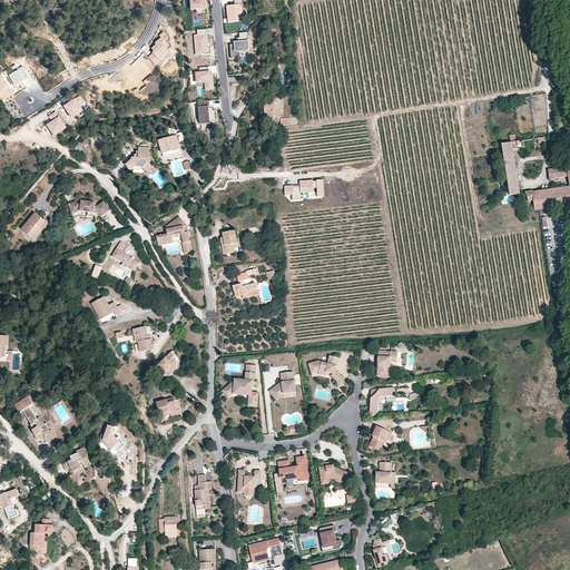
[(203,0),(190,0),(192,10),(196,9),(197,13),(205,12),(203,0)]
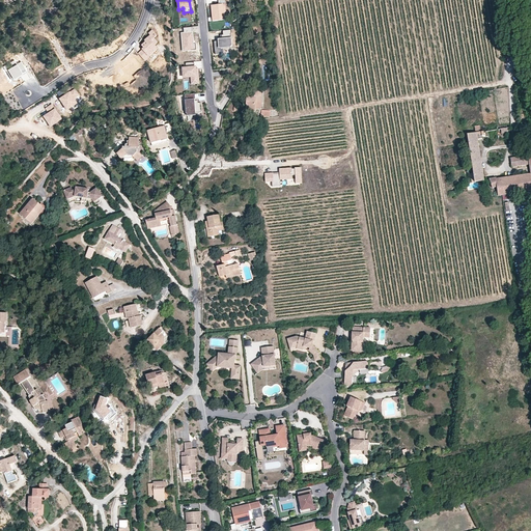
[(213,20),(225,19),(224,11),(225,11),(224,0),(218,0),(218,3),(211,4),(213,20)]
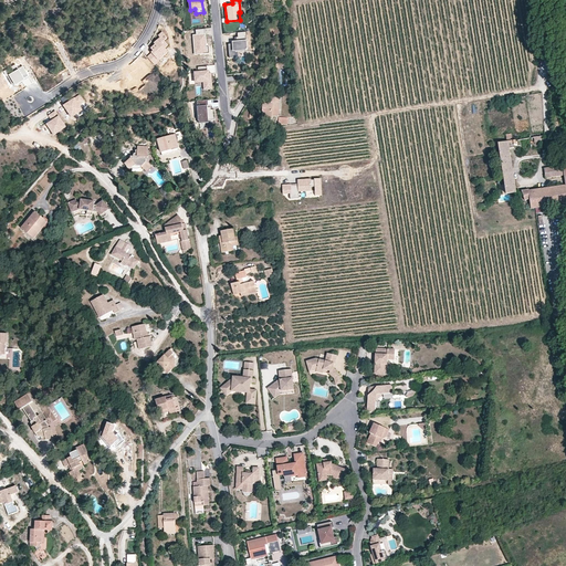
[(206,46),(205,29),(196,29),(196,35),(194,35),(196,54),(209,53),(209,46),(206,46)]
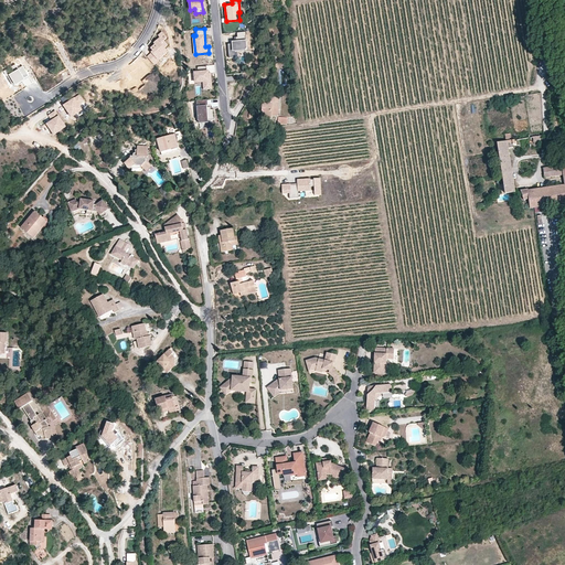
[(233,42),(227,42),(228,56),(235,55),(234,49),(246,48),(246,39),(245,39),(245,34),(246,34),(245,30),(236,31),(236,35),(235,35),(235,40),(232,40),(233,42)]
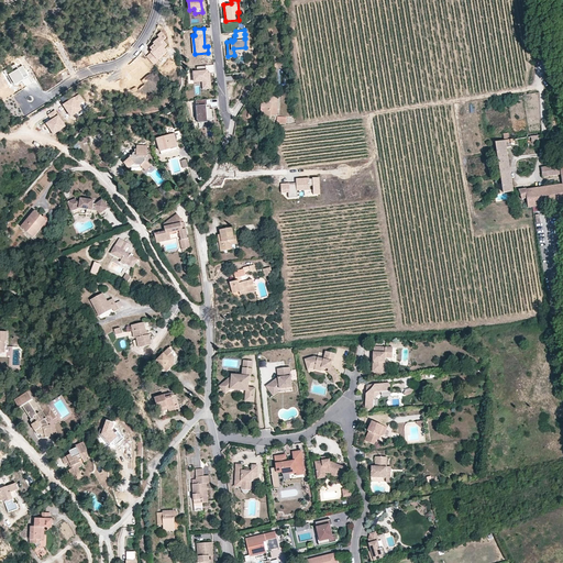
[(166,39),(159,32),(156,35),(158,37),(153,42),(154,43),(150,47),(154,52),(148,56),(154,62),(165,52),(163,48),(166,45),(163,41),(166,39)]
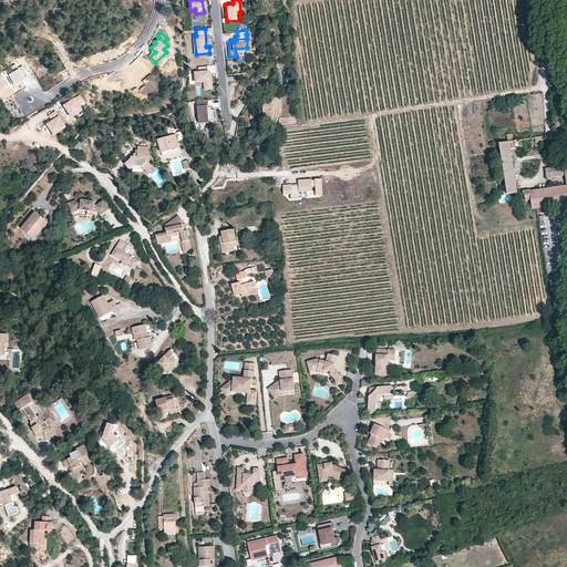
[(6,75),(12,85),(28,76),(18,60),(0,71),(0,73),(2,78),(6,75)]
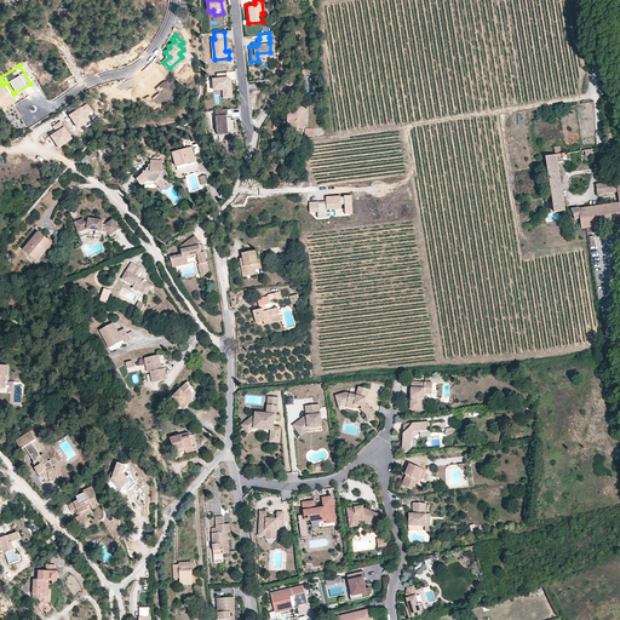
[(166,82),(155,67),(144,76),(147,80),(144,81),(153,98),(156,95),(155,90),(166,82)]
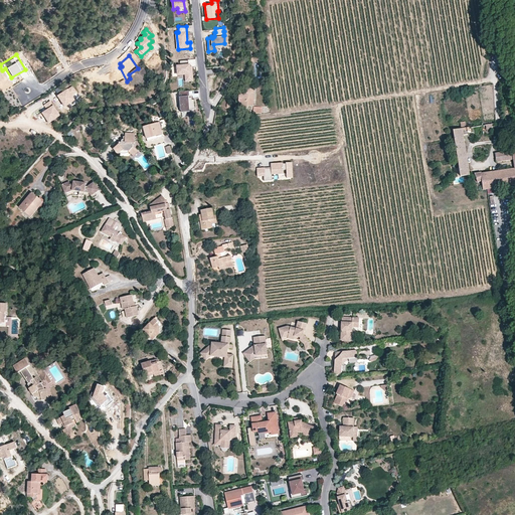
[(180,60),(180,65),(177,65),(178,74),(186,73),(186,80),(193,79),(192,68),(190,68),(190,64),(188,64),(188,59),(180,60)]
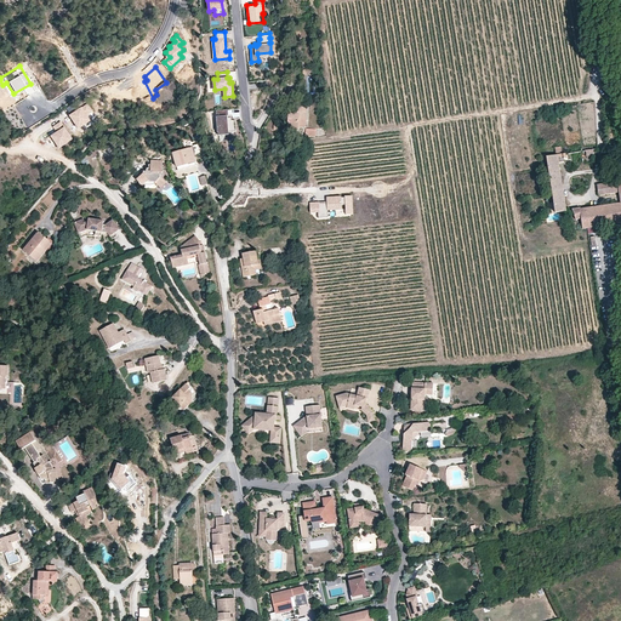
[(300,109),(292,109),(289,109),(288,131),(292,131),(294,125),(298,125),(306,125),(306,120),(302,120),(303,107),(300,107),(300,109)]
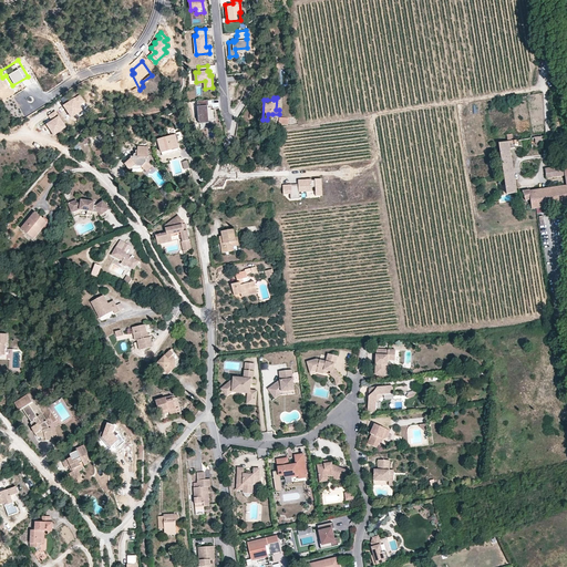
[(208,99),(197,100),(198,120),(216,119),(215,109),(212,109),(209,109),(208,106),(208,99)]
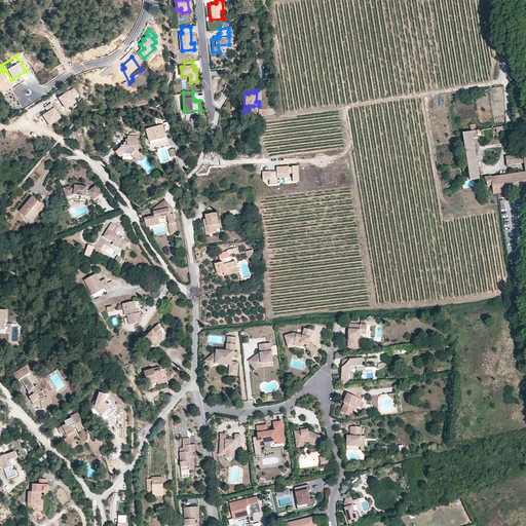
[(78,105),(72,92),(60,99),(67,111),(78,105)]
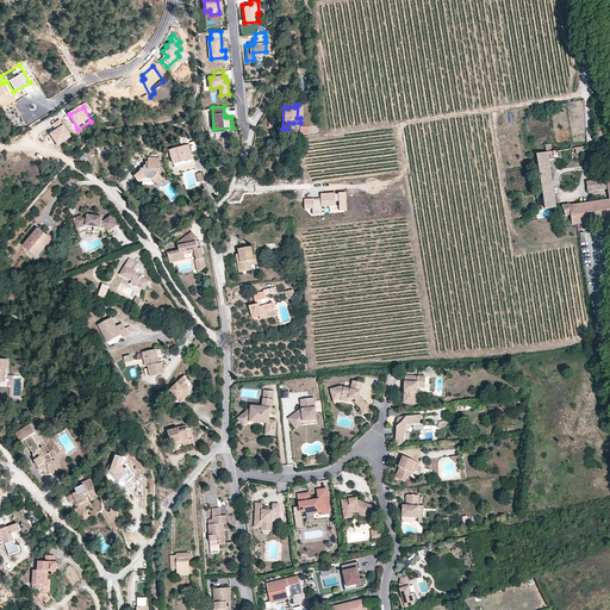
[(60,145),(72,138),(61,120),(48,129),(60,145)]
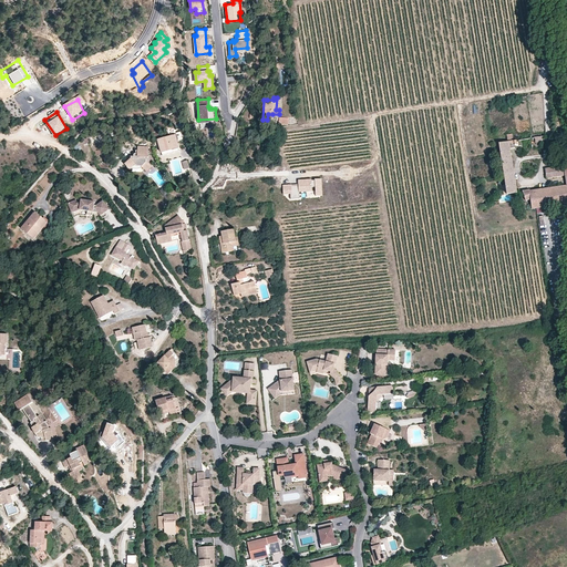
[(157,140),(160,146),(172,143),(174,153),(178,152),(178,148),(178,147),(175,134),(157,140)]
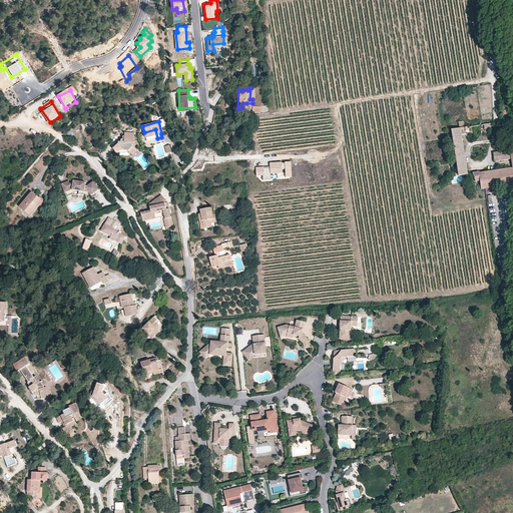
[(467,127),(452,129),(459,175),(468,174),(461,134),(467,133),(466,131),(468,130),(467,127)]
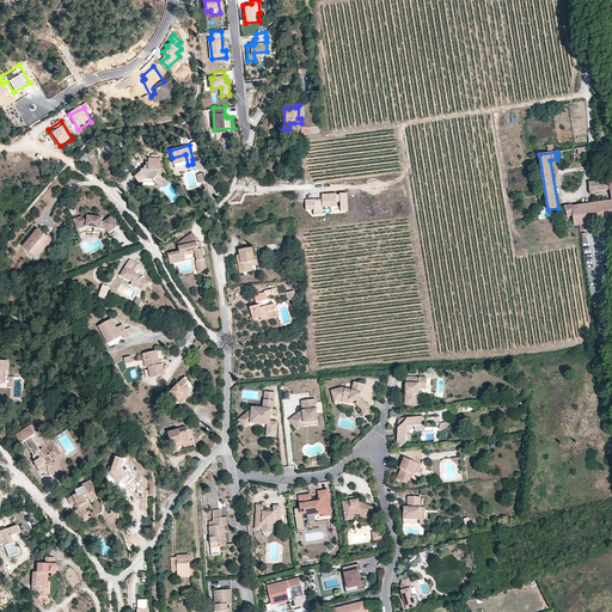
[(185,154),(172,158),(175,169),(188,165),(185,154)]
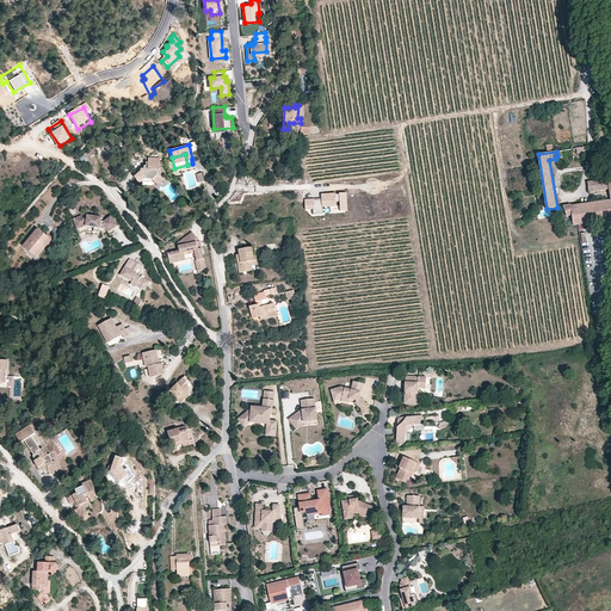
[(149,161),(146,162),(147,166),(146,166),(144,166),(143,167),(143,168),(141,168),(141,172),(135,177),(140,181),(143,179),(153,180),(158,184),(161,179),(158,174),(156,171),(156,165),(159,165),(159,159),(150,159),(149,161)]
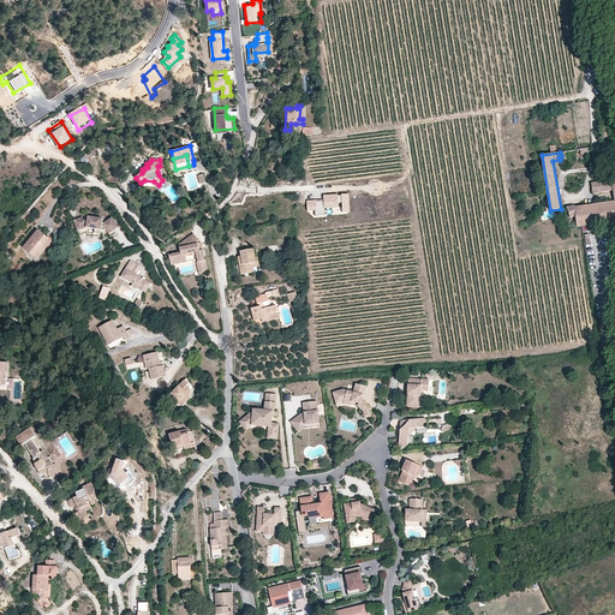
[(31,172),(11,191),(18,199),(40,179),(31,172)]
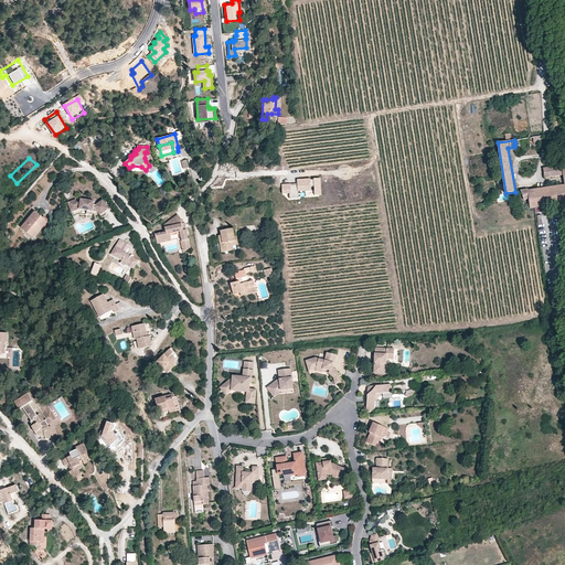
[(545,178),(564,174),(562,164),(543,168),(545,178)]
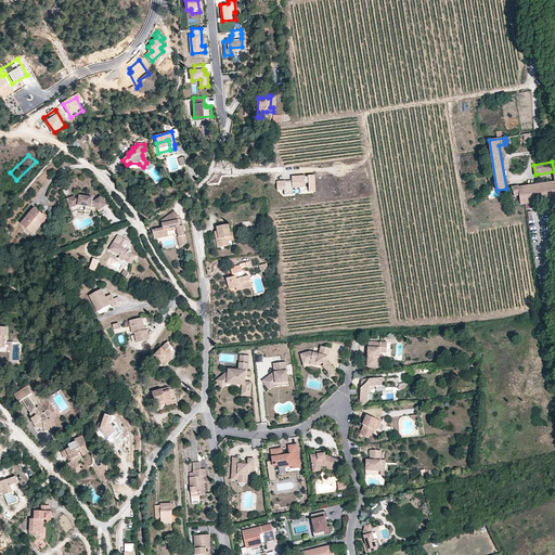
[(309,177),(305,177),(305,176),(292,177),(293,181),(285,182),(285,181),(276,181),(278,190),(284,190),(284,195),(293,194),(293,188),(298,188),(298,183),(306,183),(309,183),(309,186),(315,186),(314,176),(308,176),(309,177)]
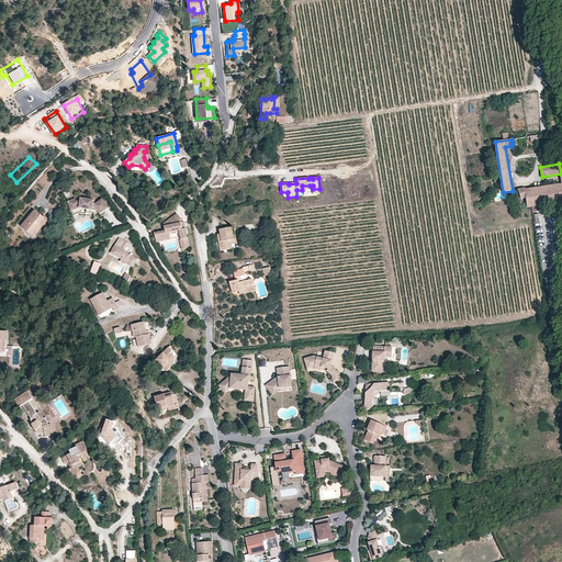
[(528,206),(561,201),(561,183),(526,189),(525,188),(518,189),(521,199),(526,197),(528,206)]
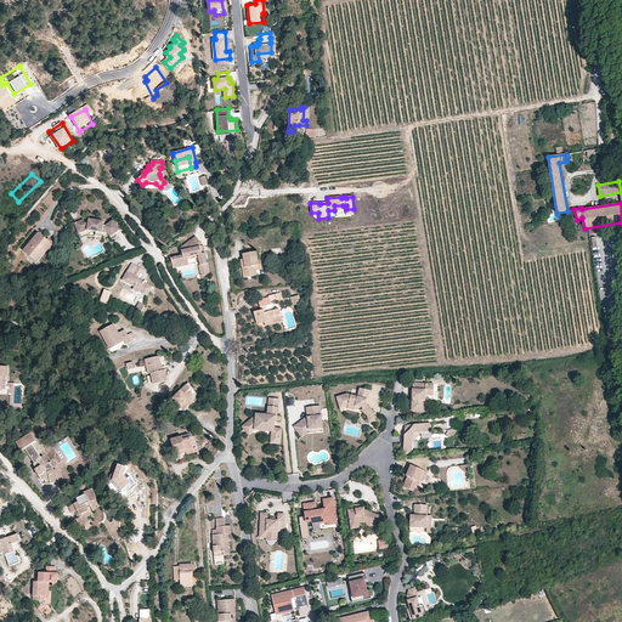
[(95,235),(102,236),(102,231),(103,228),(105,228),(108,232),(112,238),(117,235),(116,232),(120,228),(113,220),(107,225),(103,224),(105,221),(89,219),(88,221),(85,221),(84,219),(75,222),(79,232),(86,230),(95,231),(95,235)]
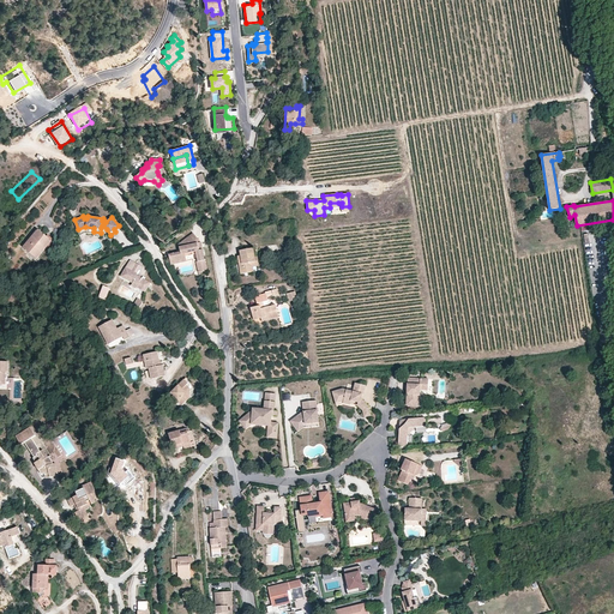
[(38,233),(40,230),(37,229),(23,247),(36,259),(46,247),(44,246),(49,240),(41,233),(40,234),(38,233)]
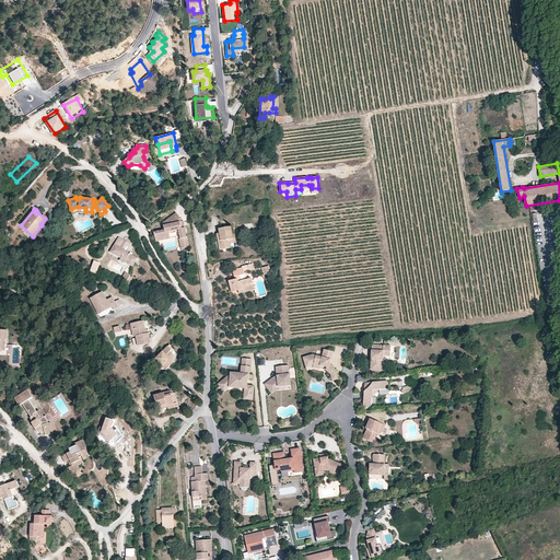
[(178,232),(181,238),(187,237),(184,219),(181,220),(179,216),(176,212),(163,222),(164,230),(154,232),(155,242),(170,238),(170,234),(178,232)]
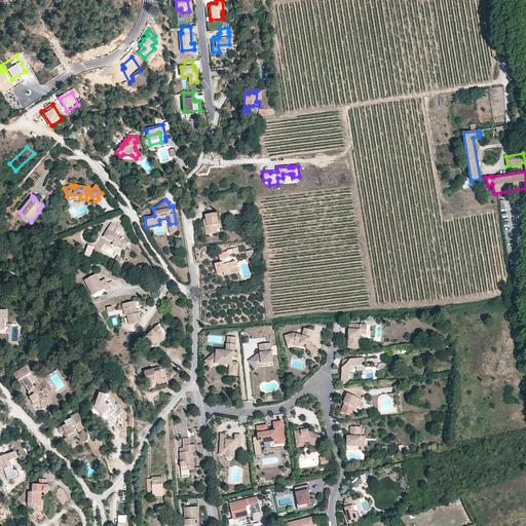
[(203,220),(204,226),(207,225),(207,228),(204,228),(205,234),(217,233),(216,228),(216,224),(219,224),(218,220),(217,213),(205,215),(205,219),(203,220)]
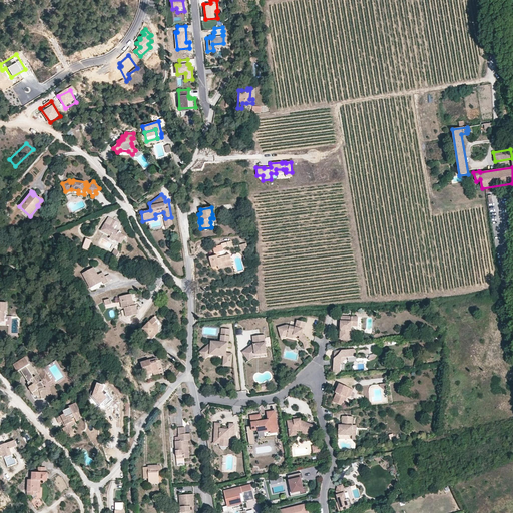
[(171,217),(165,218),(164,218),(165,227),(173,226),(171,217)]
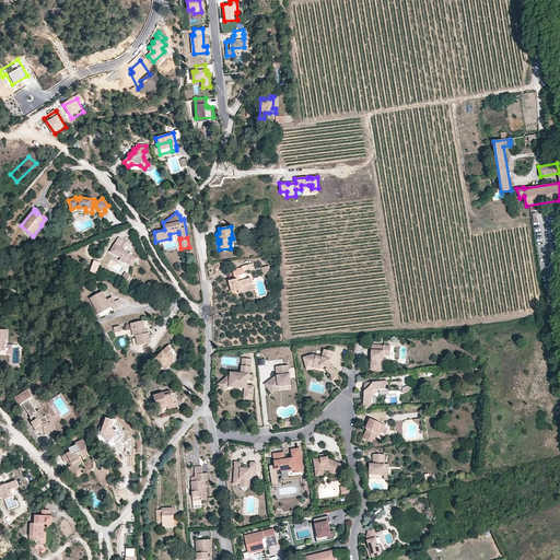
[(132,263),(133,263),(137,258),(125,251),(124,249),(128,243),(124,240),(120,246),(115,243),(109,252),(119,258),(118,260),(123,263),(124,261),(128,265),(129,263),(132,263)]
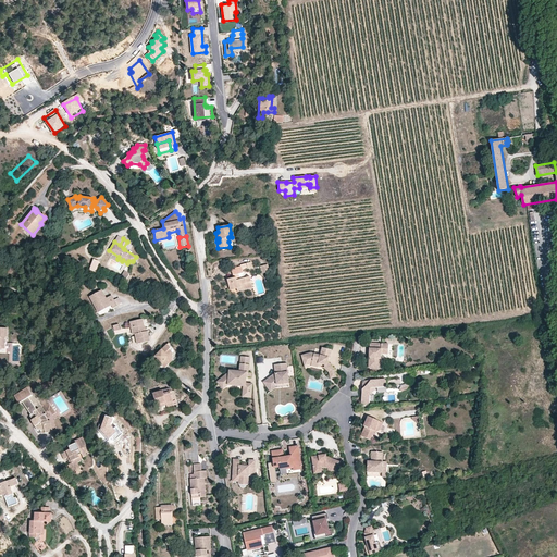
[(89,269),(95,271),(98,261),(93,259),(89,269)]
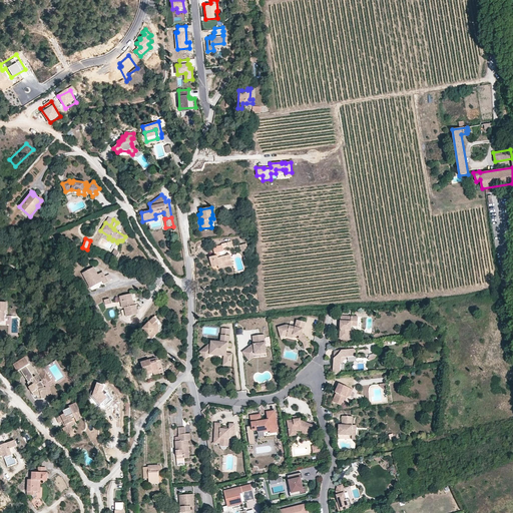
[(211,268),(218,266),(222,265),(222,268),(232,265),(229,254),(221,257),(219,252),(223,250),(222,248),(221,245),(212,247),(215,255),(209,258),(211,268)]
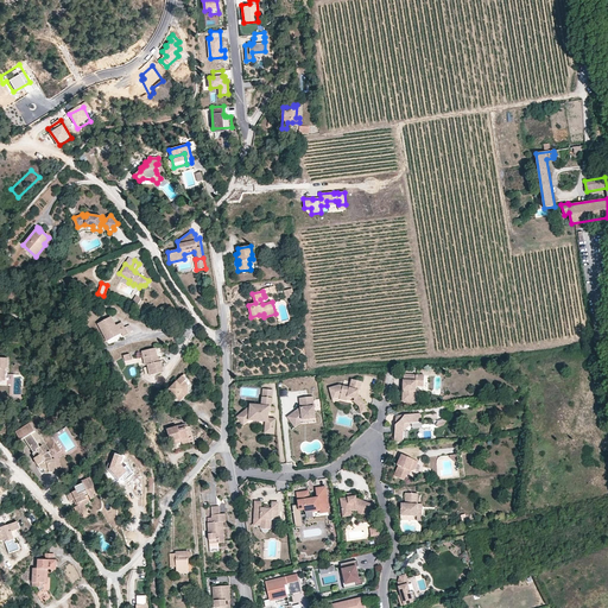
[(140,299),(137,297),(133,302),(132,302),(131,304),(135,306),(140,299)]
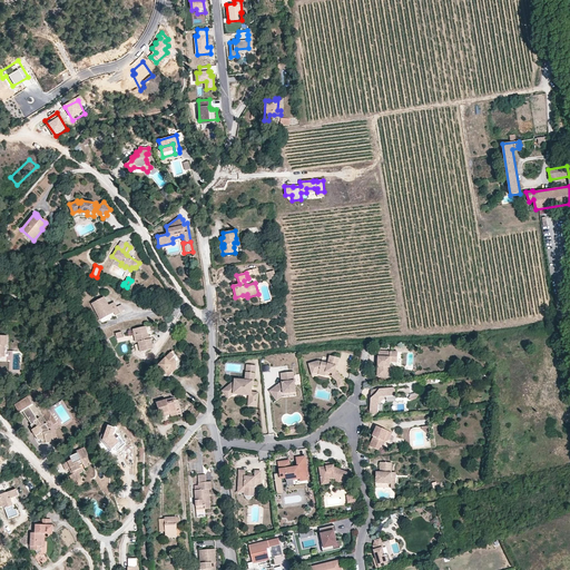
[(104,297),(91,304),(100,320),(114,313),(116,316),(120,314),(116,306),(114,302),(108,305),(104,297)]
